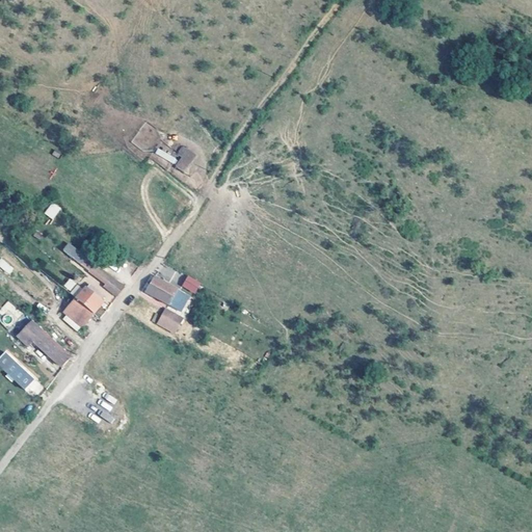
[(198,155),(191,150),(176,169),(183,176),(198,155)]
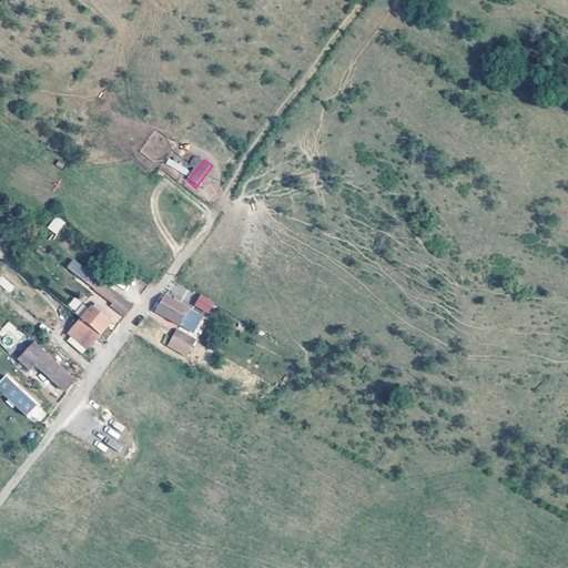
[(57,234),(66,222),(56,215),(47,227),(57,234)]
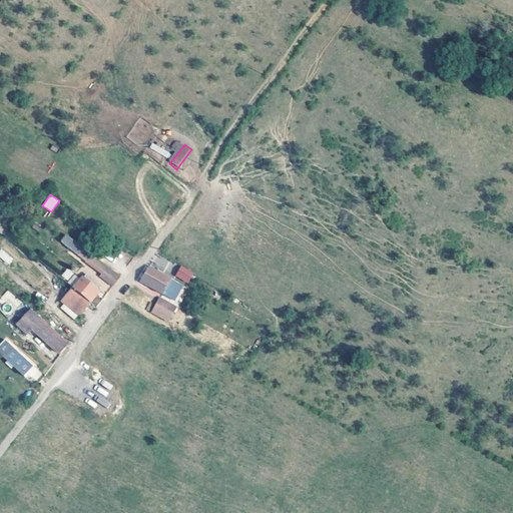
[(100,259),(69,234),(63,240),(94,266),(100,259)]
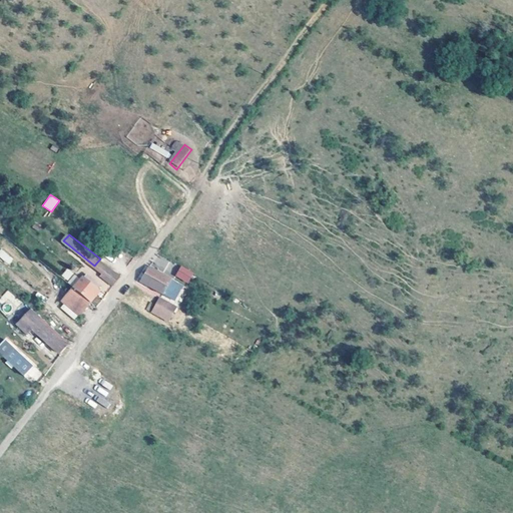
[(0,257),(8,265),(13,259),(1,248),(0,249),(0,257)]
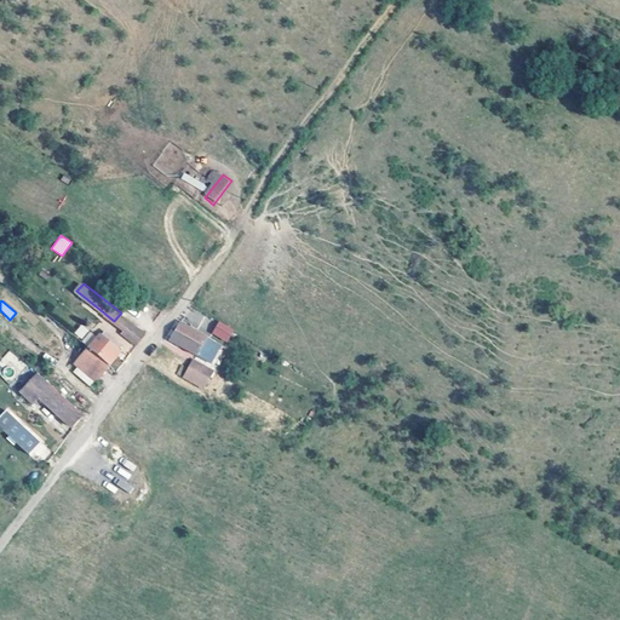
[(218,321),(211,333),(228,342),(234,329),(218,321)]
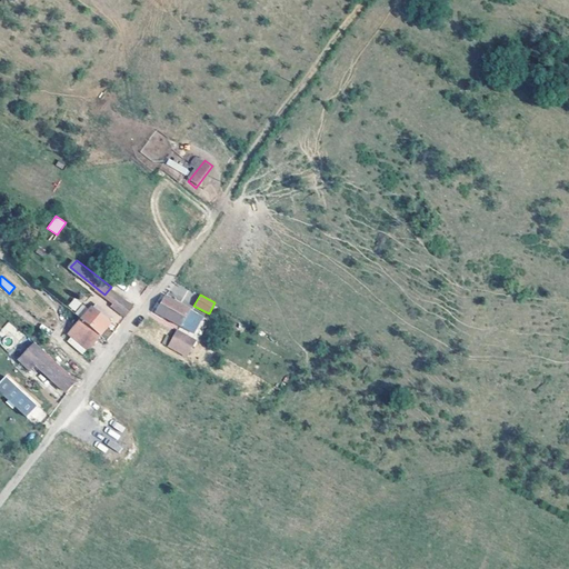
[(136,307),(121,296),(115,305),(128,317),(136,307)]
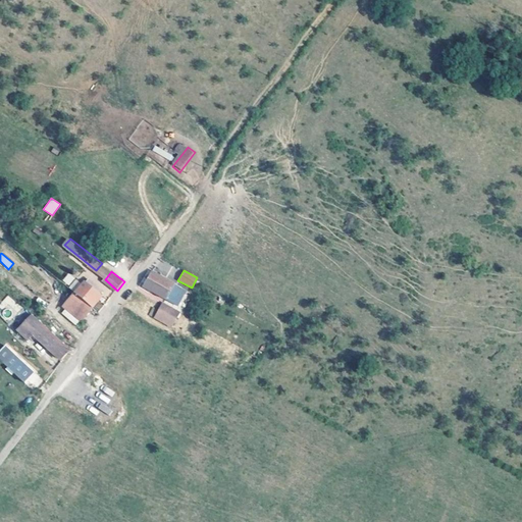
[(173,282),(151,271),(142,285),(169,301),(174,291),(170,288),(173,282)]
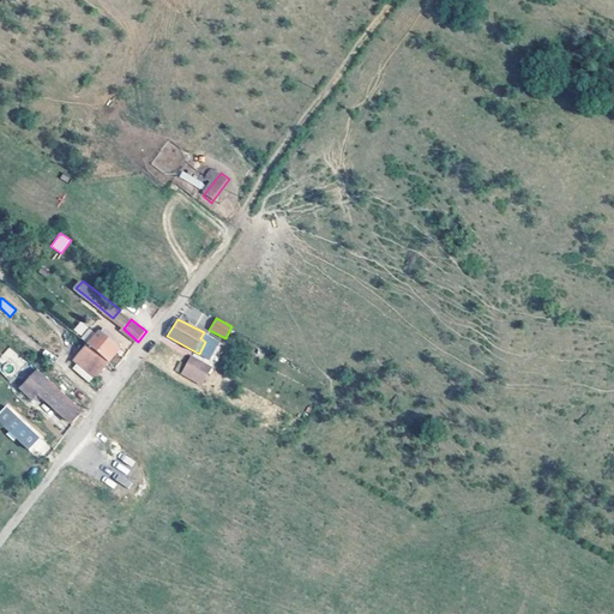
[(80,336),(88,326),(80,320),(73,330),(80,336)]
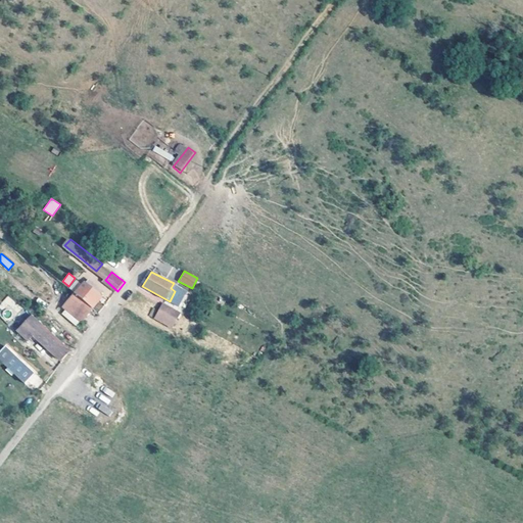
[(86,283),(78,293),(94,307),(103,297),(86,283)]
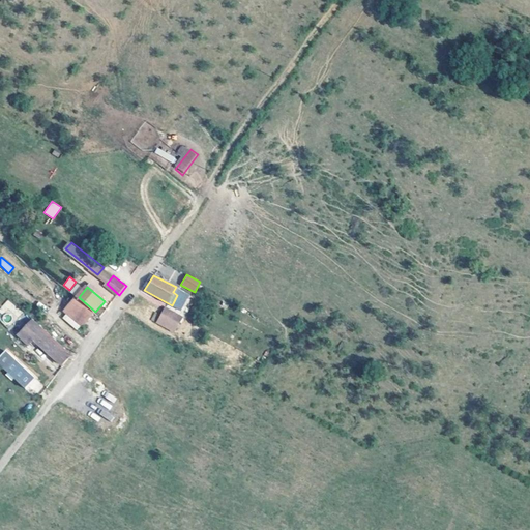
[(95,312),(79,297),(66,311),(84,325),(95,312)]
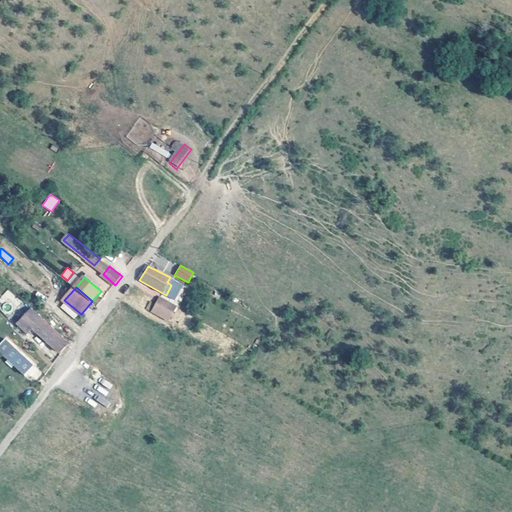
[(175,306),(152,294),(143,308),(166,321),(175,306)]
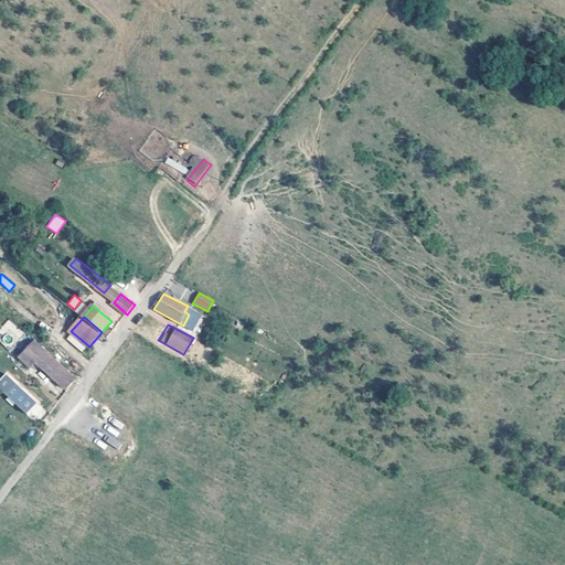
[(75,382),(44,353),(36,361),(68,390),(75,382)]
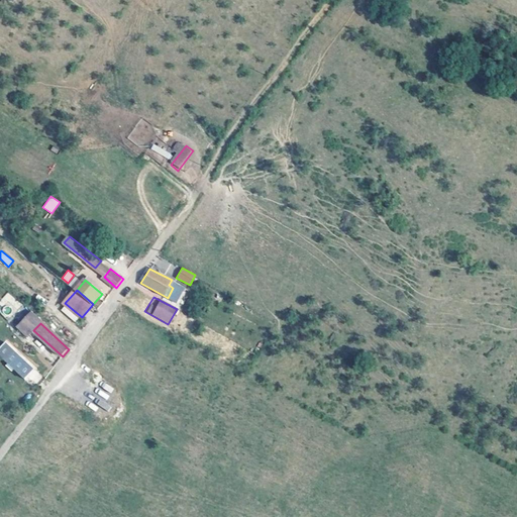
[(0,346),(0,356),(22,380),(33,368),(6,340),(0,346)]
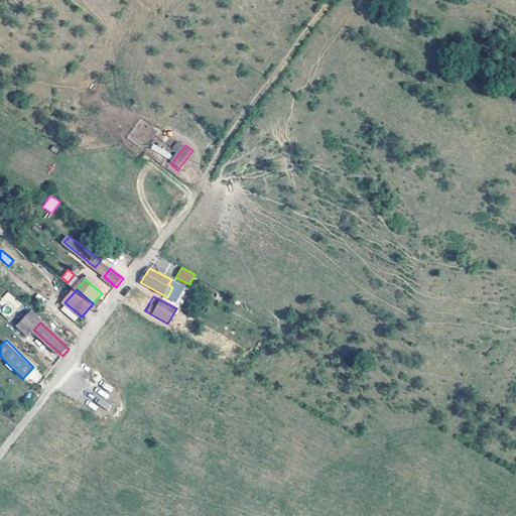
[(99,398),(97,403),(108,409),(111,404),(99,398)]
